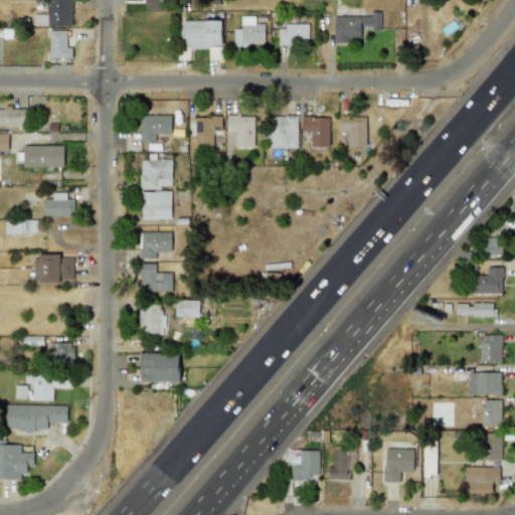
[(71,25),(71,0),(47,0),(47,15),(35,15),(35,25),(71,25)]
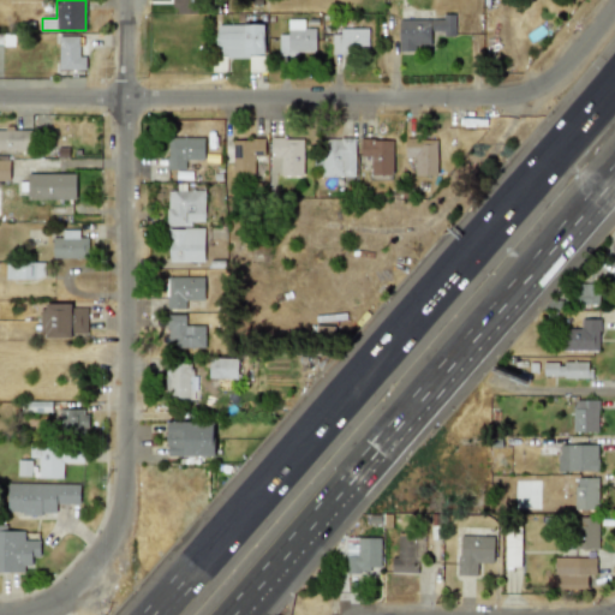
[(198,13),(198,0),(172,0),(172,13),(198,13)]
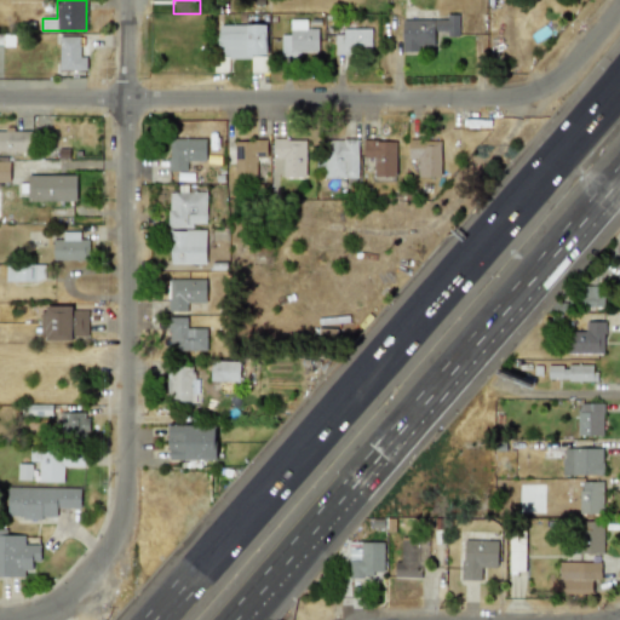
[(402,51),(434,51),(434,38),(459,38),(459,15),(402,15),(402,51)]
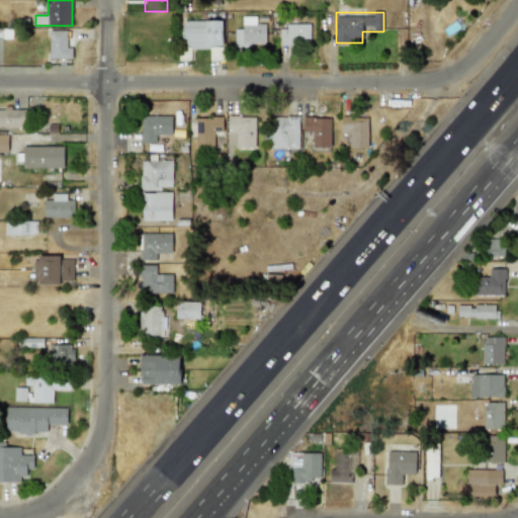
[(224,19),(180,19),(180,60),(189,60),(189,50),(212,50),(212,61),(224,61),(224,19)]
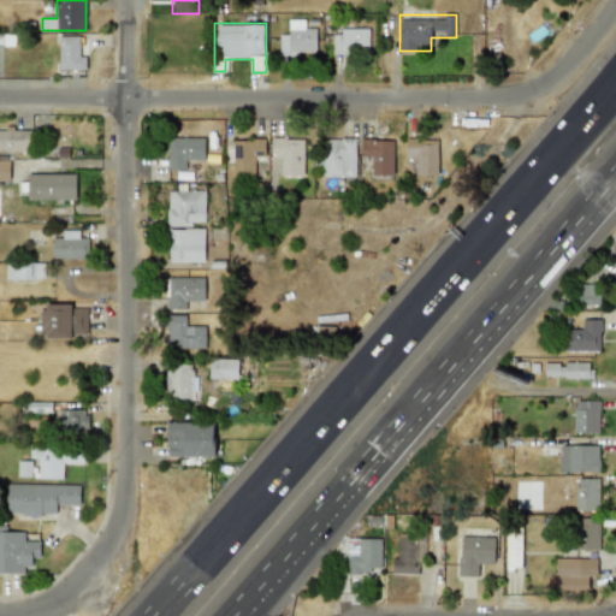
[(279,55),(317,55),(317,28),(279,28),(279,55)]
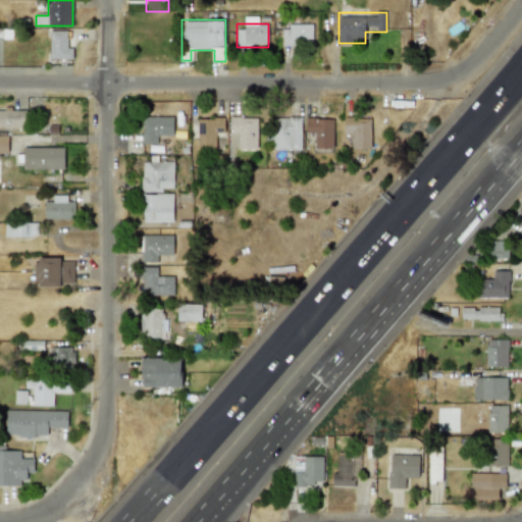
[(313,23),(282,23),(282,46),(313,46),(313,23)]
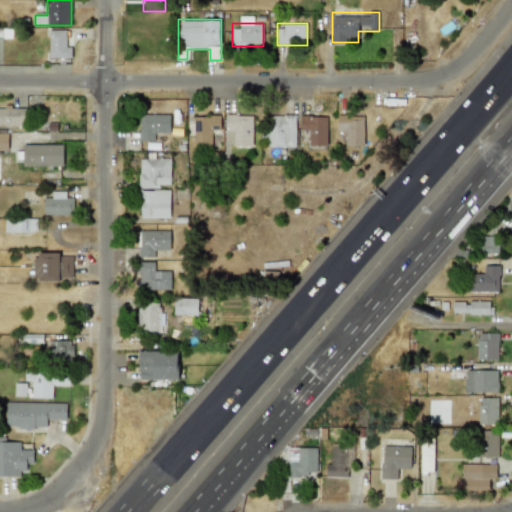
[(72,58),(72,29),(49,29),(49,58),(72,58)]
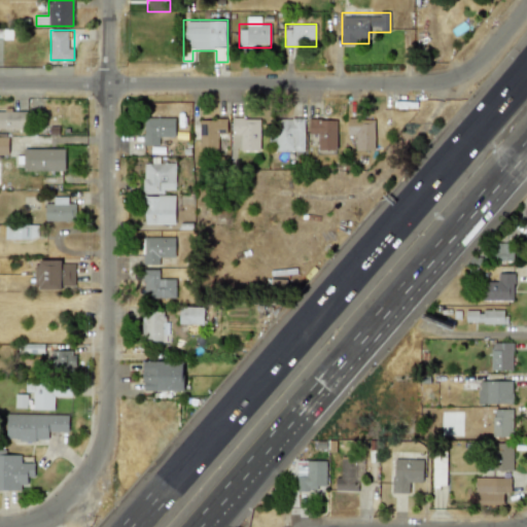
[(0,130),(23,130),(23,109),(0,109),(0,130)]
